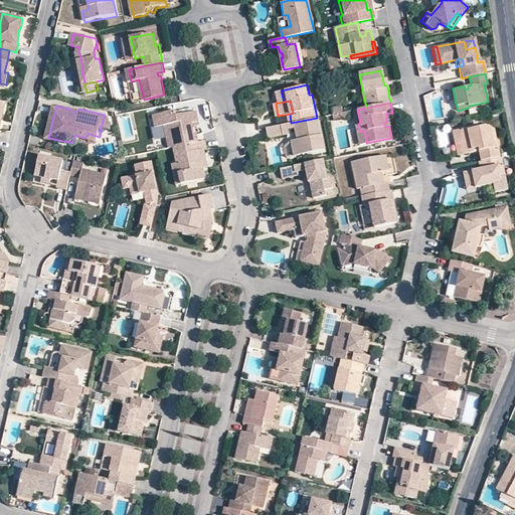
[(357,110),(353,111),(355,117),(360,144),(366,143),(364,131),(360,132),(358,124),(360,123),(357,110)]
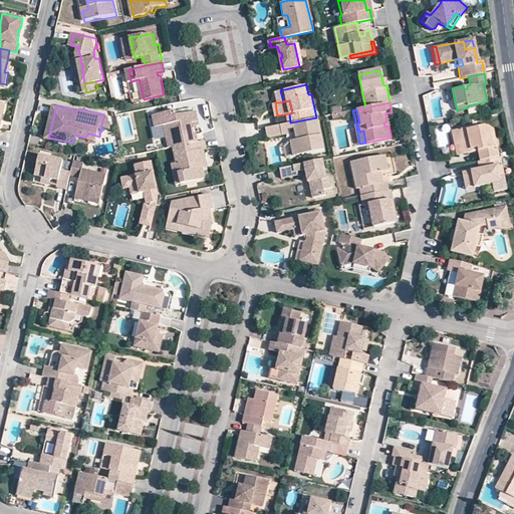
[(194,122),(200,120),(198,111),(178,114),(177,110),(155,114),(158,126),(166,125),(170,147),(175,147),(200,141),(198,132),(196,132),(195,126),(194,122)]
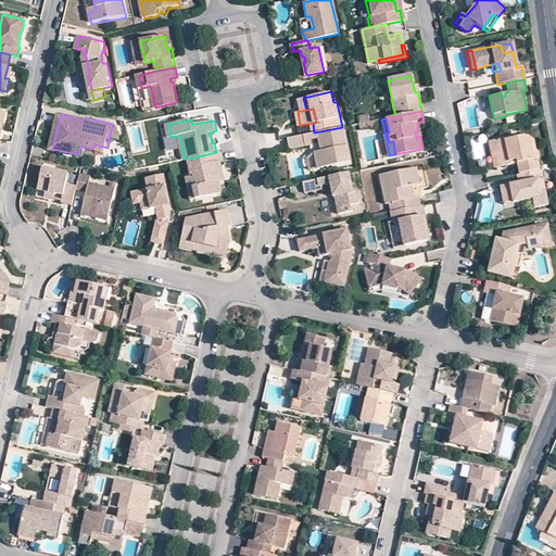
[(381,119),(361,124),(362,130),(383,126),(381,119)]
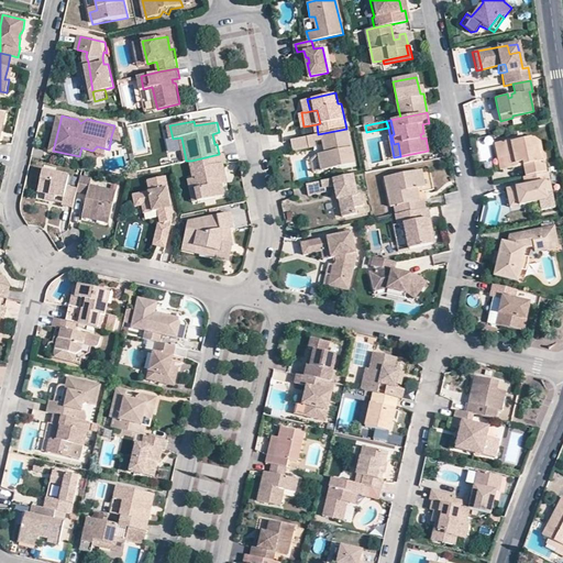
[(122,127),(114,125),(111,136),(124,140),(122,127)]
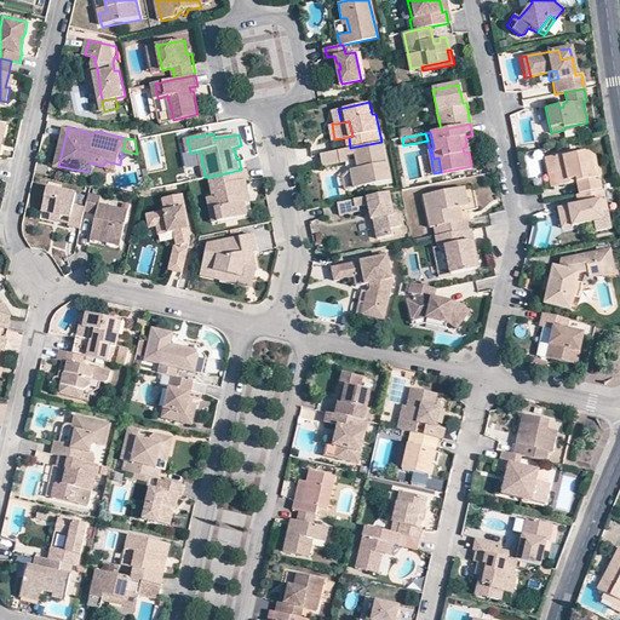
[(385,142),(382,142),(350,148),(323,153),(326,164),(351,159),(351,153),(357,151),(360,159),(363,159),(365,166),(361,167),(354,168),(357,187),(392,179),(385,142)]
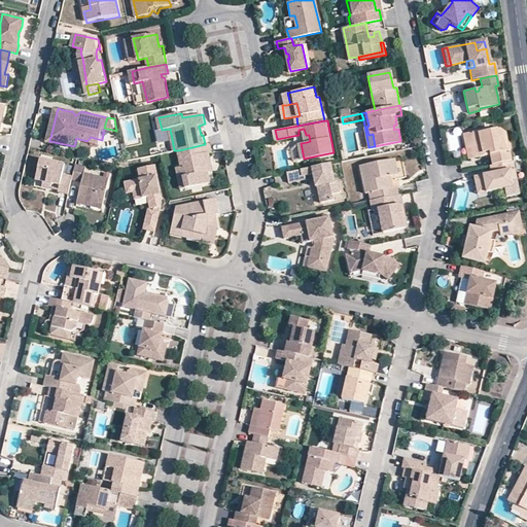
[(499,129),(492,131),(494,139),(505,137),(505,134),(499,129)]
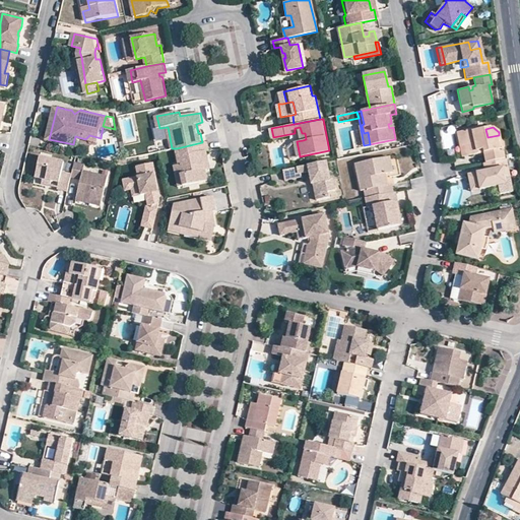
[(469,155),(478,154),(479,150),(482,149),(483,153),(485,163),(504,159),(502,148),(504,147),(503,142),(500,141),(499,135),(488,137),(485,129),(470,132),(470,130),(456,133),(458,141),(467,144),(469,155)]
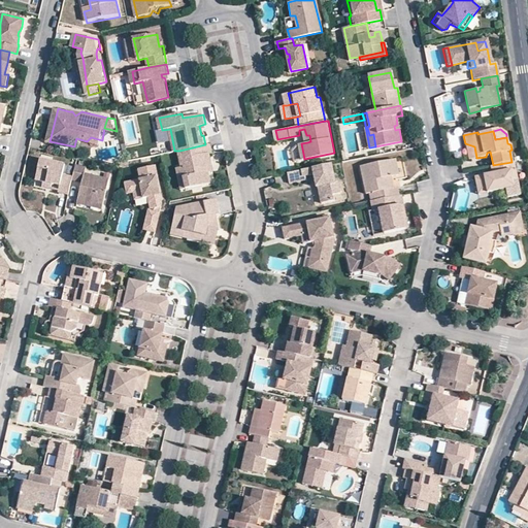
[(211,143),(205,144),(179,151),(183,166),(186,165),(187,175),(185,175),(187,187),(211,182),(209,172),(207,172),(206,168),(209,168),(206,155),(211,154),(213,153),(211,143)]
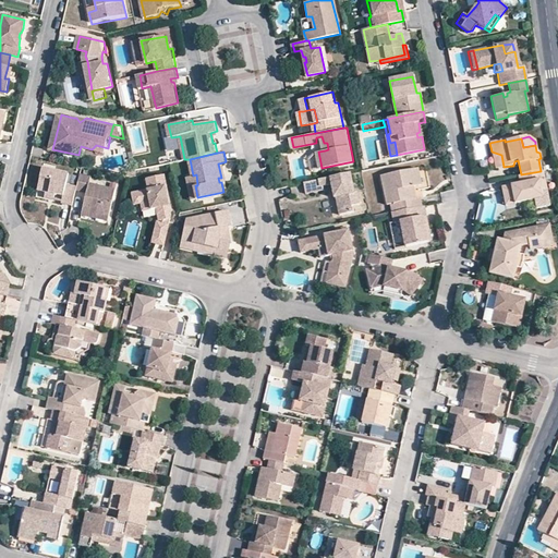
[(501,155),(492,152),(495,169),(504,167),(501,155)]
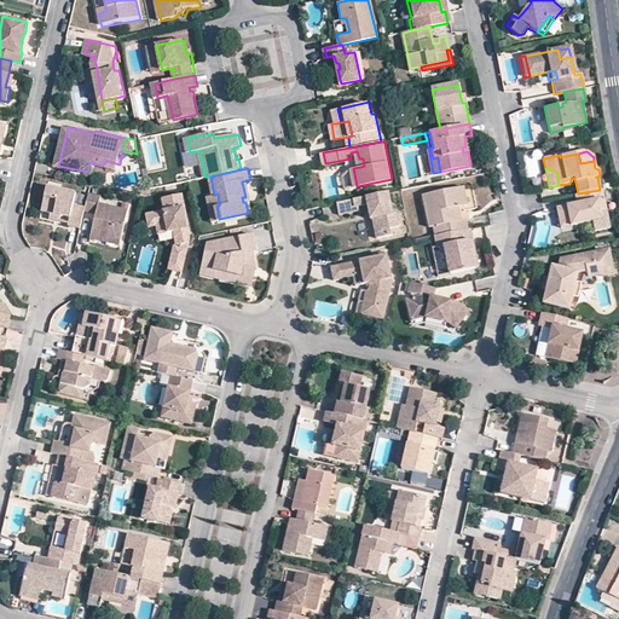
[(252,201),(248,180),(242,181),(246,197),(242,197),(243,202),(246,202),(252,201)]
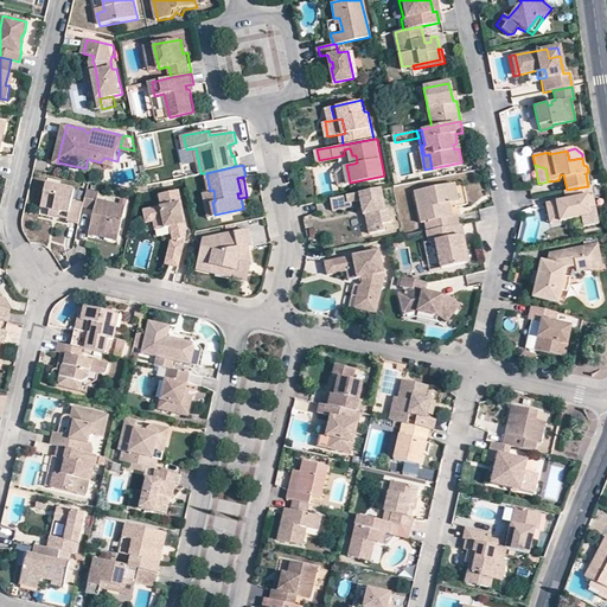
[(85,205),(87,200),(76,197),(77,186),(50,180),(44,205),(52,208),(63,209),(72,211),(70,218),(82,221),(85,205)]
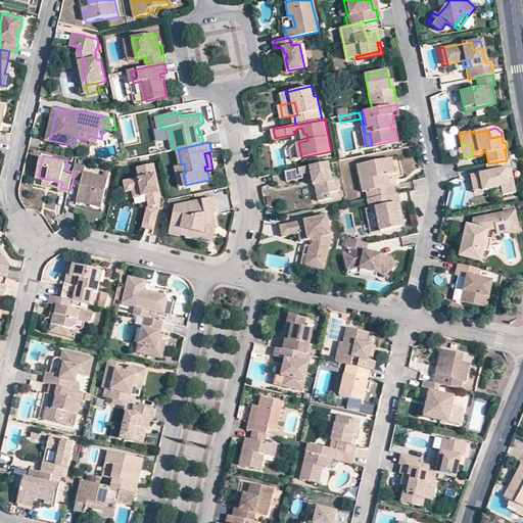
[(384,176),(388,176),(394,174),(391,157),(359,164),(364,191),(368,190),(370,198),(395,193),(393,185),(389,186),(386,186),(384,176)]
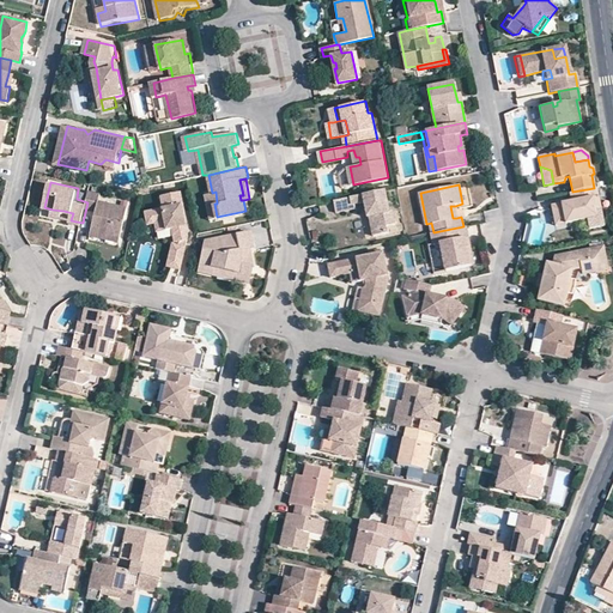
[(598,187),(594,188),(572,192),(570,193),(572,201),(552,205),(554,220),(566,218),(566,223),(587,219),(589,229),(605,225),(598,187)]
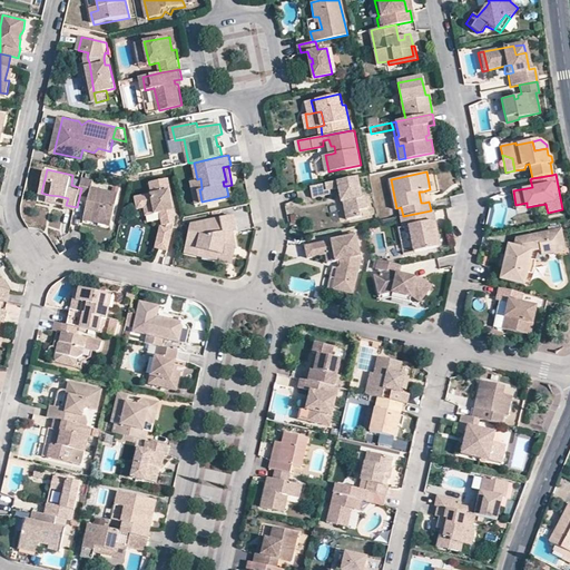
[(97,178),(85,175),(81,188),(80,193),(91,195),(91,197),(95,198),(94,204),(90,203),(87,214),(115,222),(121,190),(95,184),(97,178)]
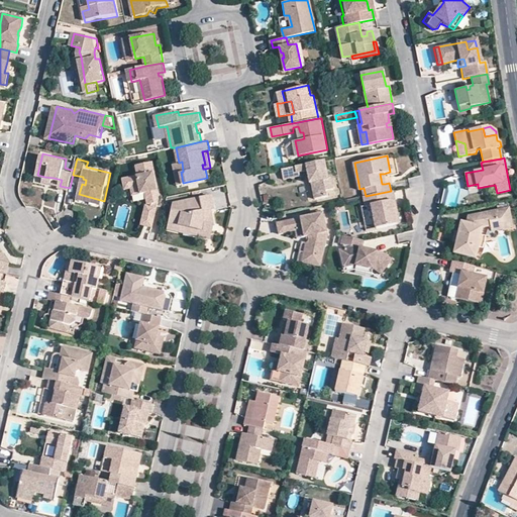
[(326,161),(283,169),(285,180),(302,177),(301,173),(308,171),(309,177),(313,176),(314,182),(313,183),(316,199),(328,197),(327,190),(335,189),(332,177),(329,178),(326,161)]
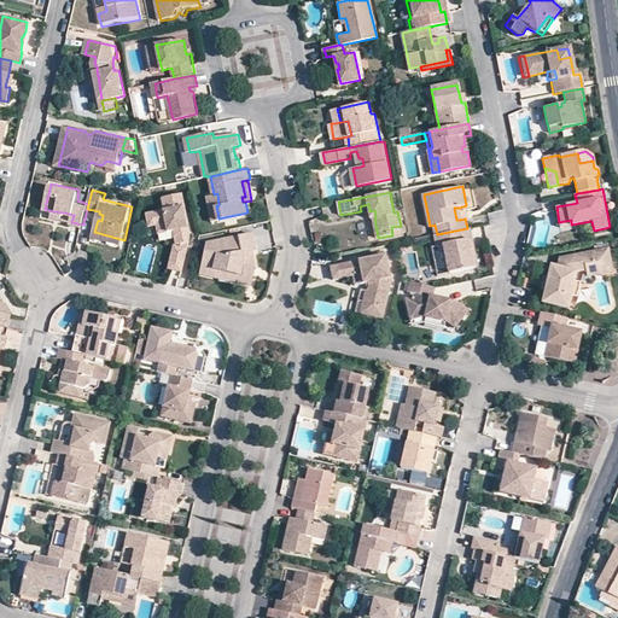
[(217,193),(214,194),(208,196),(213,220),(219,219),(216,205),(219,205),(217,193)]
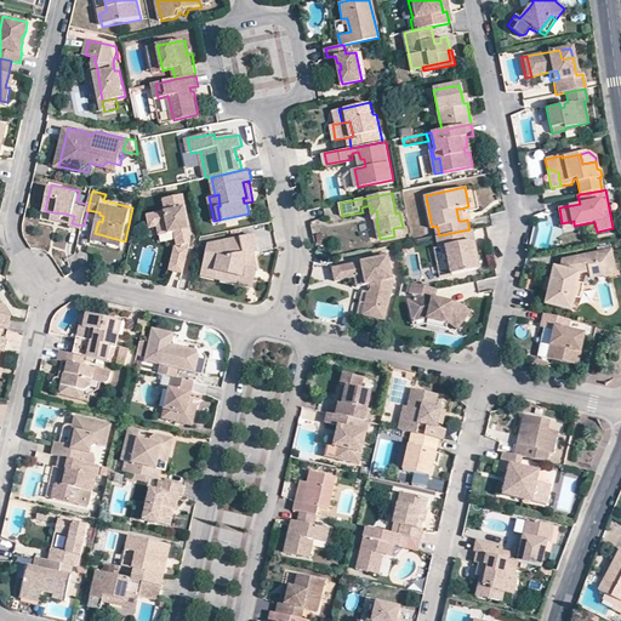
[(186,216),(189,214),(186,195),(166,198),(169,212),(149,215),(152,229),(159,228),(160,232),(169,231),(170,235),(176,235),(181,234),(182,238),(184,238),(186,241),(178,243),(178,245),(177,245),(171,269),(186,272),(193,239),(191,237),(194,235),(192,221),(186,222),(186,216)]
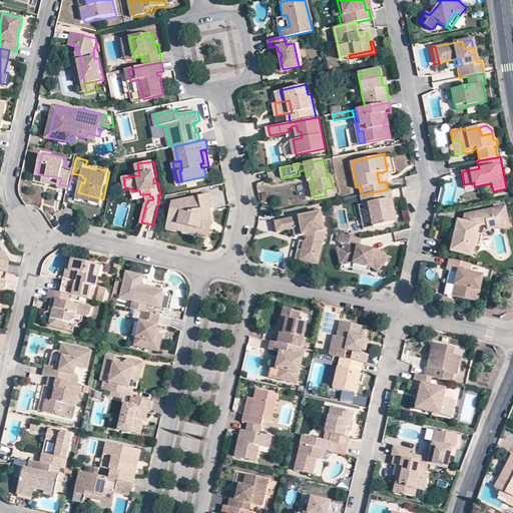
[(406,177),(407,184),(417,182),(416,175),(406,177)]
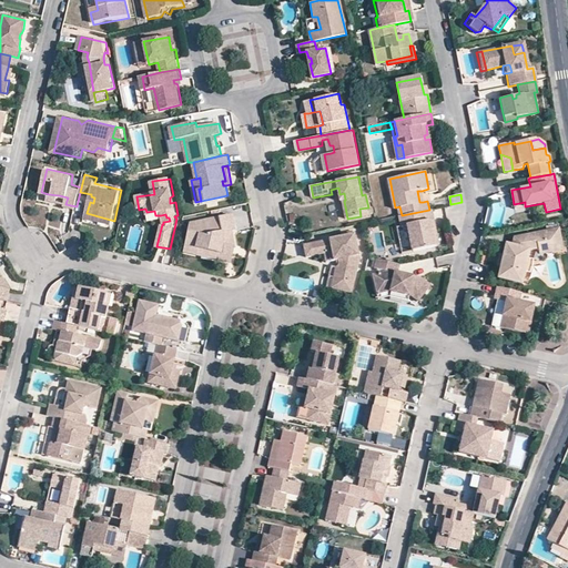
[(433,221),(430,210),(429,210),(402,215),(397,216),(399,227),(406,226),(412,252),(435,247),(430,221),(433,221)]
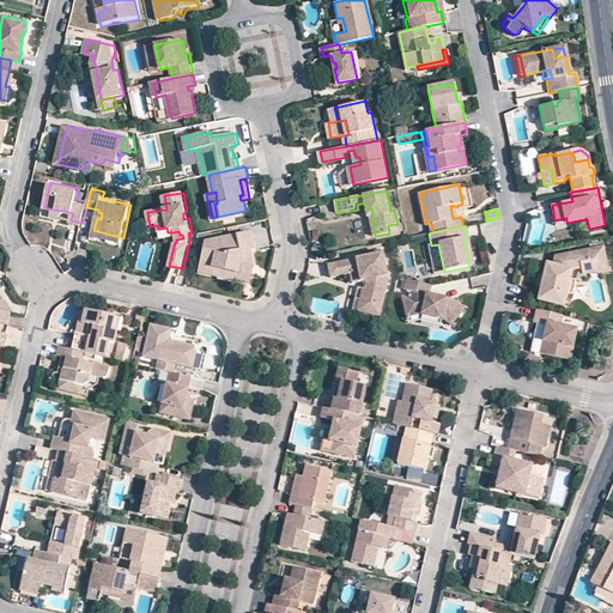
[(123,238),(93,230),(93,235),(122,242),(123,238)]
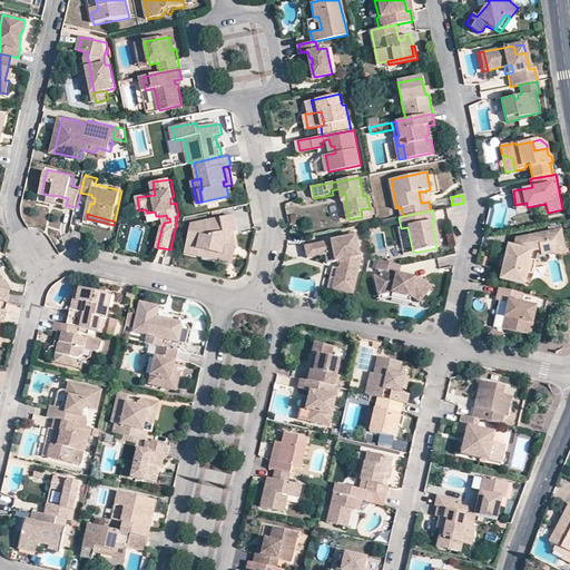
[(235,259),(237,246),(233,245),(231,235),(235,234),(235,231),(238,229),(235,215),(220,217),(216,223),(212,219),(193,223),(187,248),(199,252),(200,248),(223,253),(223,256),(235,259)]
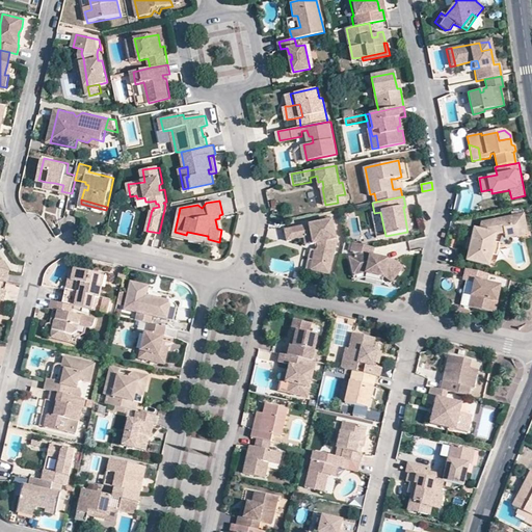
[(474,240),(471,251),(469,261),(490,265),(493,254),(495,255),(497,253),(499,244),(497,242),(496,242),(498,232),(504,232),(505,233),(508,233),(509,233),(510,233),(512,233),(513,233),(514,232),(515,231),(516,231),(517,232),(519,233),(527,231),(525,218),(508,221),(507,218),(483,222),(481,231),(477,230),(474,240)]
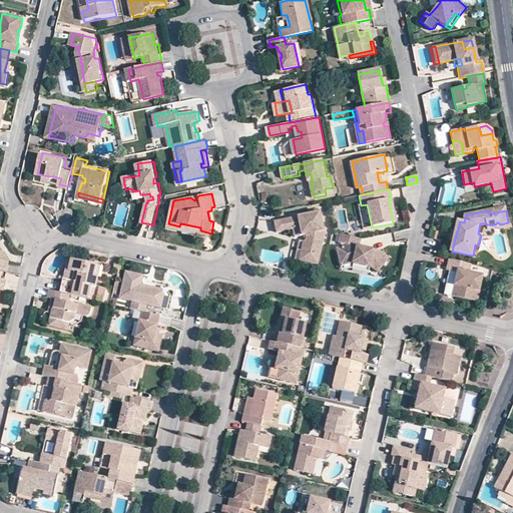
[(279,231),(295,228),(302,226),(303,234),(305,234),(308,233),(309,236),(306,238),(306,239),(305,241),(304,243),(303,247),(304,249),(305,250),(306,251),(304,261),(319,264),(327,230),(323,211),(276,220),(279,231)]
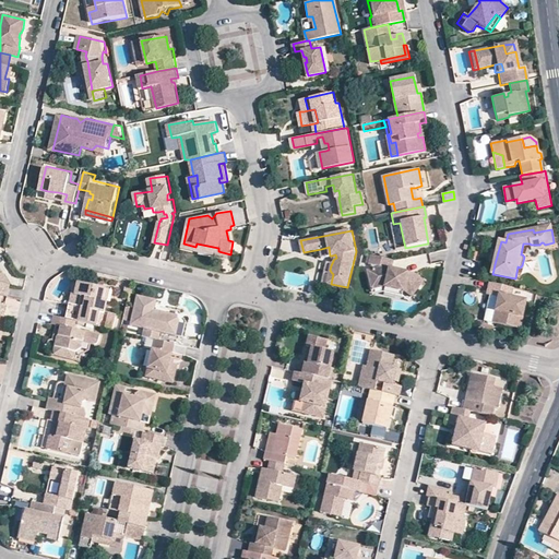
[(195,247),(183,244),(182,248),(229,259),(230,254),(218,251),(218,248),(197,244),(195,247)]
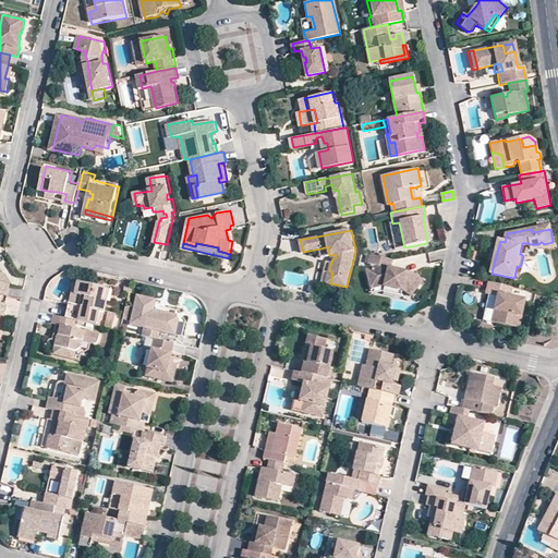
[(328,246),(320,249),(322,256),(329,255),(328,246)]
